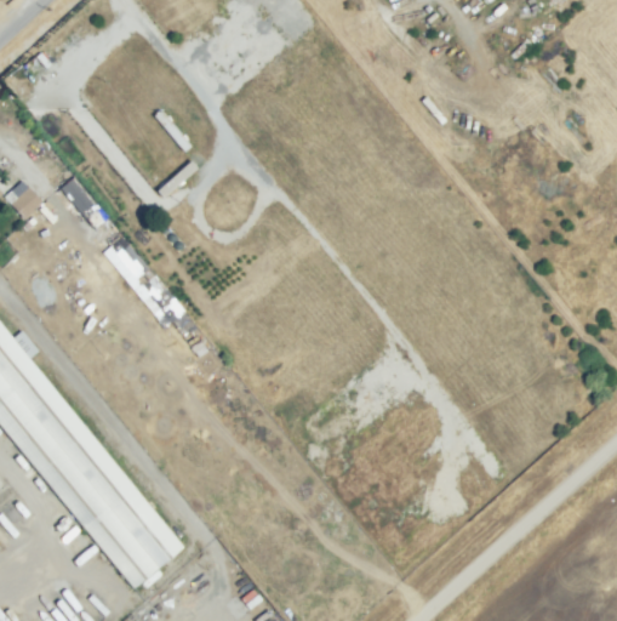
[(519,0),(502,17),(497,11),(496,12),(492,9),(497,4),(500,7),(507,0),(519,0)]
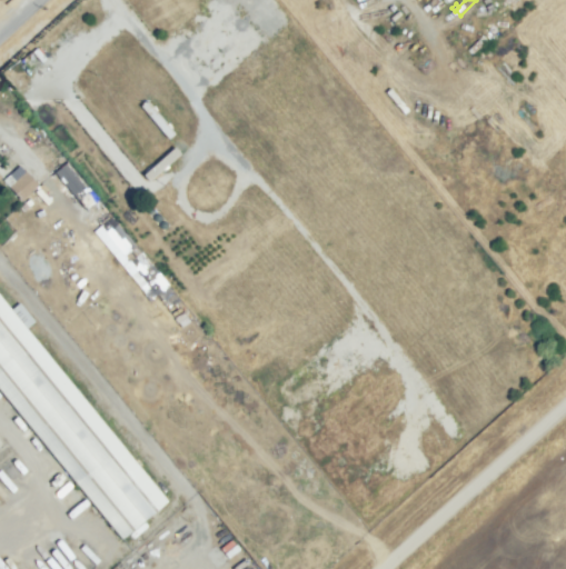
[(8,72),(16,83),(47,58),(38,48),(8,72)]
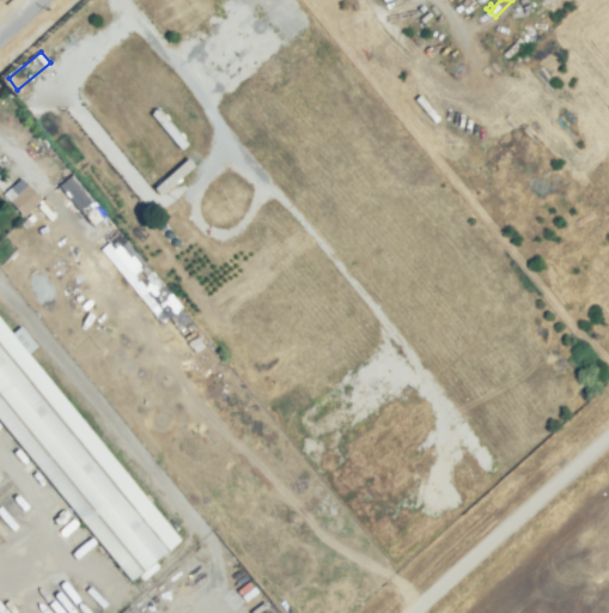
[(195,165),(188,158),(157,188),(163,194),(195,165)]
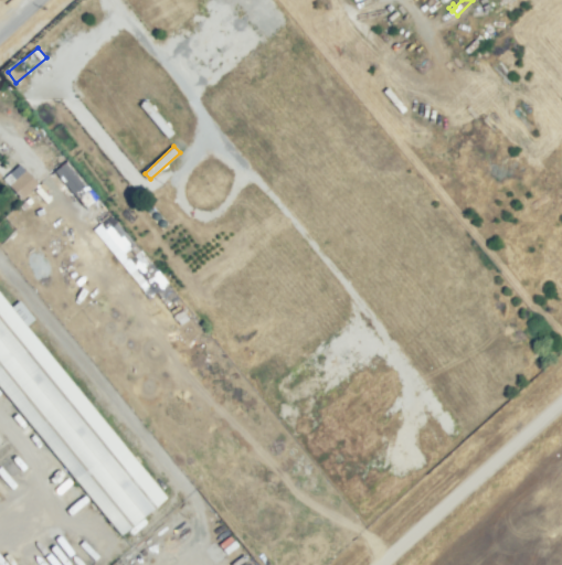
[(78,199),(56,171),(69,161),(91,189),(78,199)]
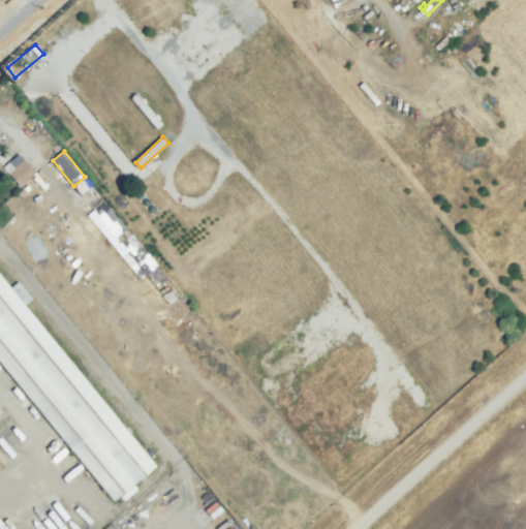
[(22,186),(9,174),(25,159),(37,173),(22,186)]
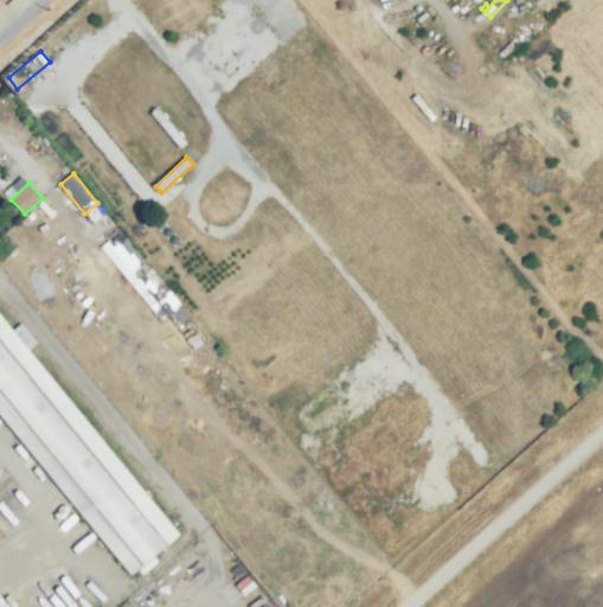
[(177,244),(172,241),(173,236),(178,235),(181,240),(180,241),(177,244)]
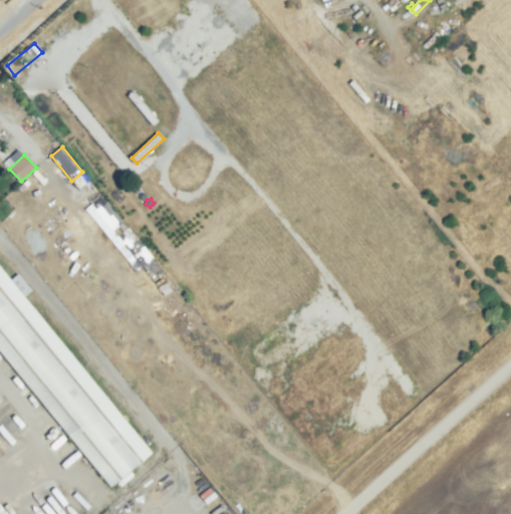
[(118,237),(112,230),(114,228),(98,209),(100,207),(99,207),(106,202),(123,222),(129,229),(118,237)]
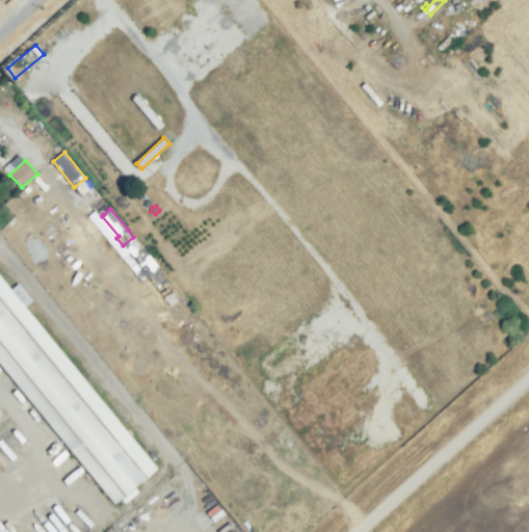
[(127,253),(140,242),(159,266),(147,276),(127,253)]
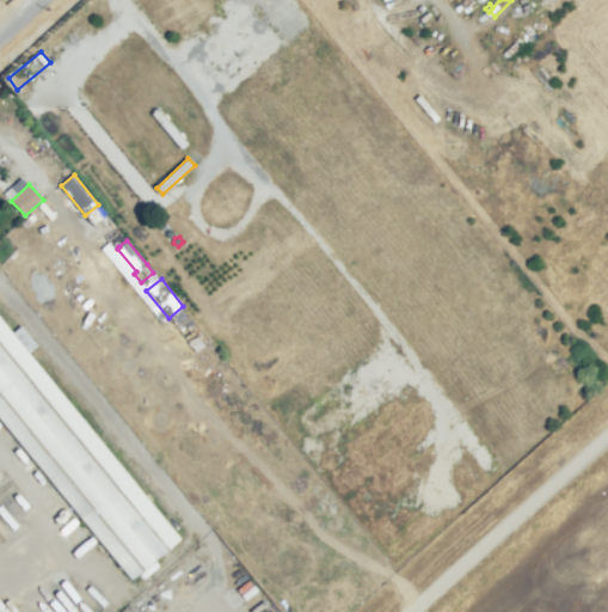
[(131,579),(0,416),(0,316),(13,332),(23,325),(40,346),(30,353),(182,539),(131,579)]
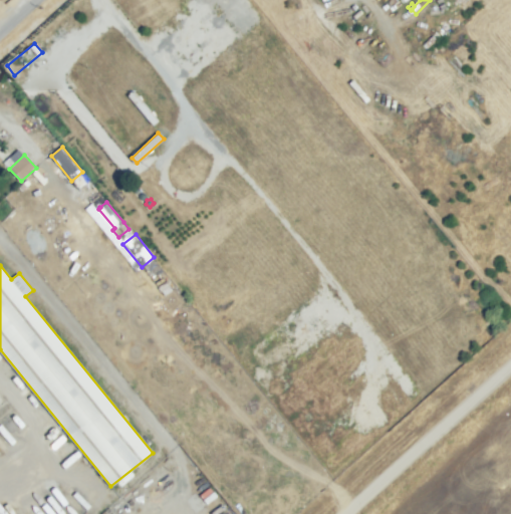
[(208,504),(205,500),(215,492),(218,496),(217,497),(220,499),(216,502),(214,499),(208,504)]
